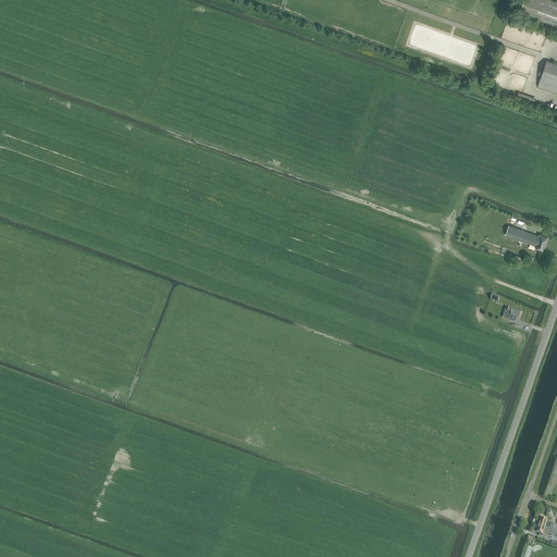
[(556,2),(551,0),(523,0),(520,13),(556,26),(556,2)]
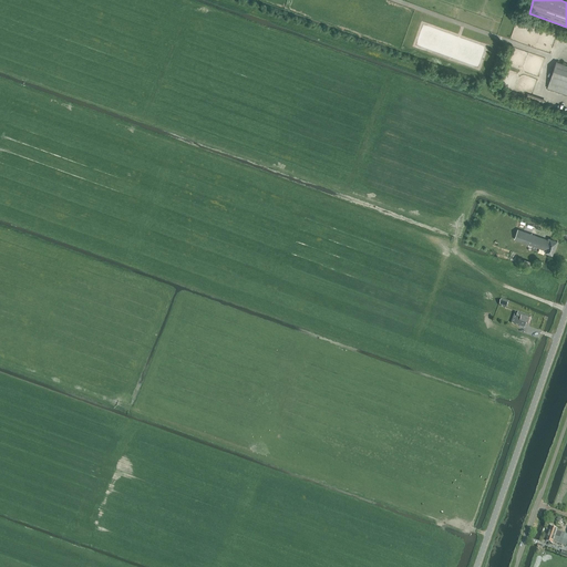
[(426,22),(426,45),(452,54),(454,51),(457,53),(457,55),(460,57),(465,57),(465,60),(471,60),(473,61),(475,59),(475,57),(476,57),(476,52),(472,50),(476,50),(476,45),(472,45),(472,49),(468,48),(466,48),(465,49),(459,49),(461,45),(460,45),(460,40),(463,40),(461,39),(463,35),(459,32),(426,22)]
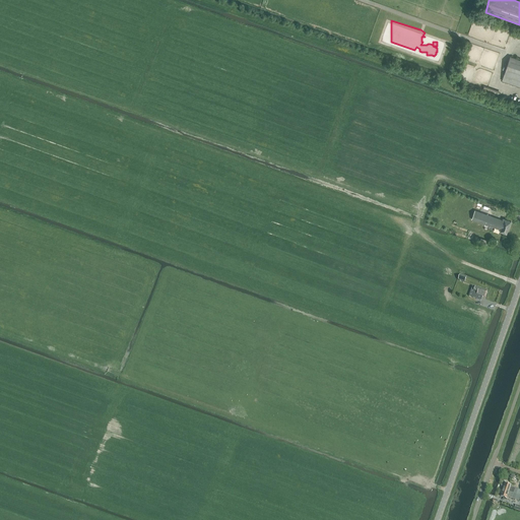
[(519,60),(510,57),(502,81),(519,86),(519,60)]
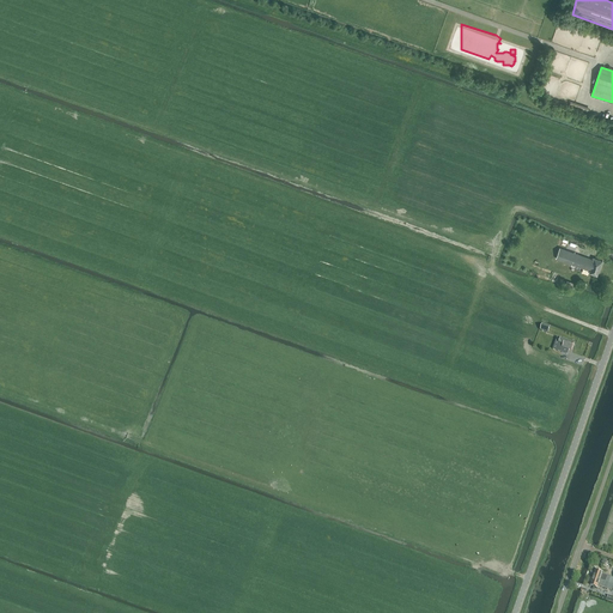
[(570,104),(569,107),(588,114),(589,109),(575,104),(570,103),(570,104)]
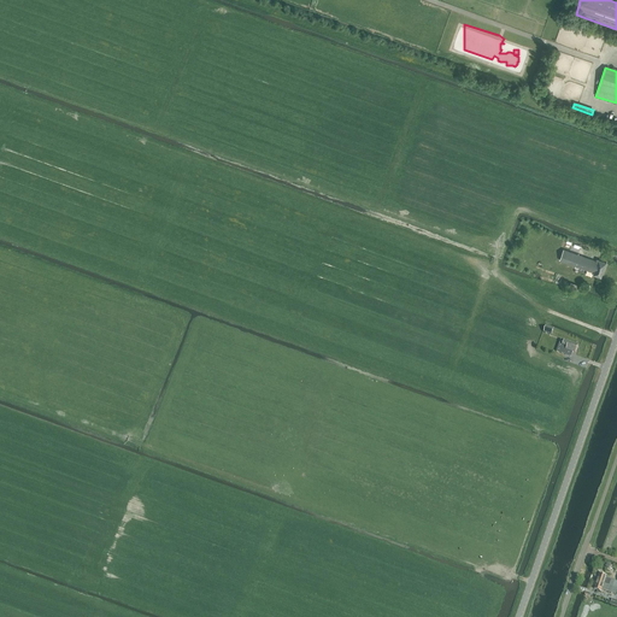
[(593,275),(601,278),(607,263),(598,259),(598,262),(564,250),(559,260),(594,272),(593,275)]
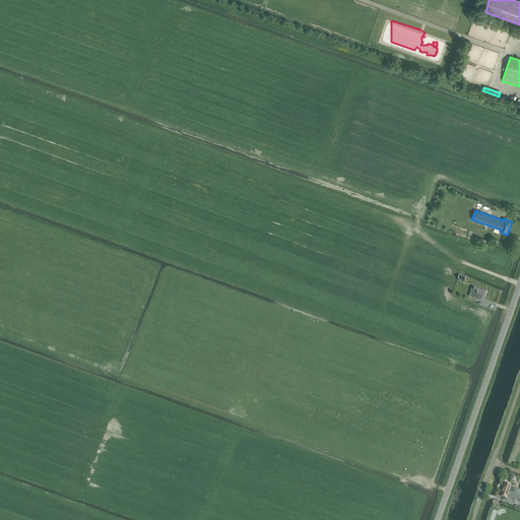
[(471,291),(470,297),(476,299),(477,295),(484,298),(486,291),(479,288),(479,289),(475,287),(474,291),(472,290),(471,291)]
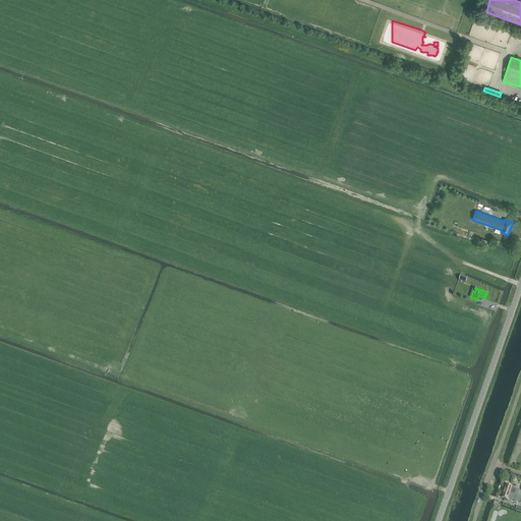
[(520,490),(512,487),(513,486),(507,484),(505,491),(520,497),(520,490)]
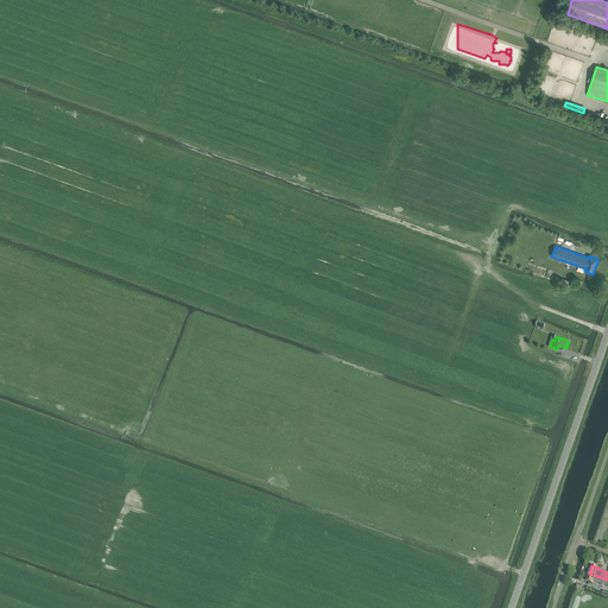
[(594,581),(607,586),(607,580),(589,574),(586,581),(593,583),(594,581)]
